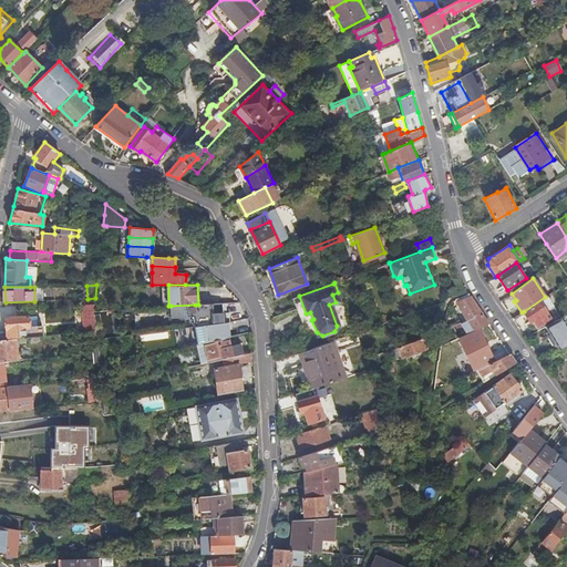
[(44,300),(43,287),(34,287),(34,301),(44,300)]
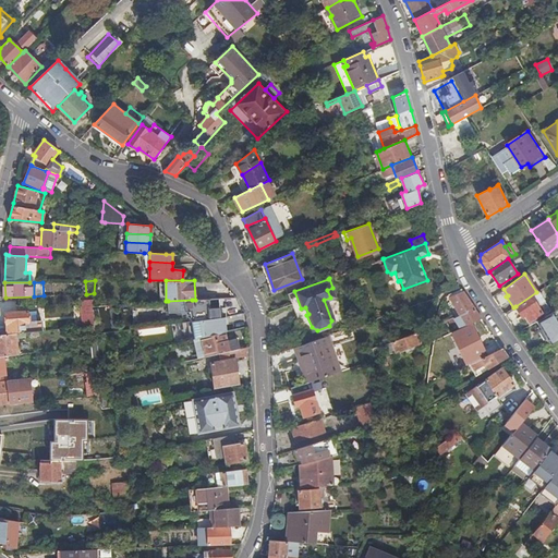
[(449,294),(451,298),(464,291),(462,289),(449,294)]
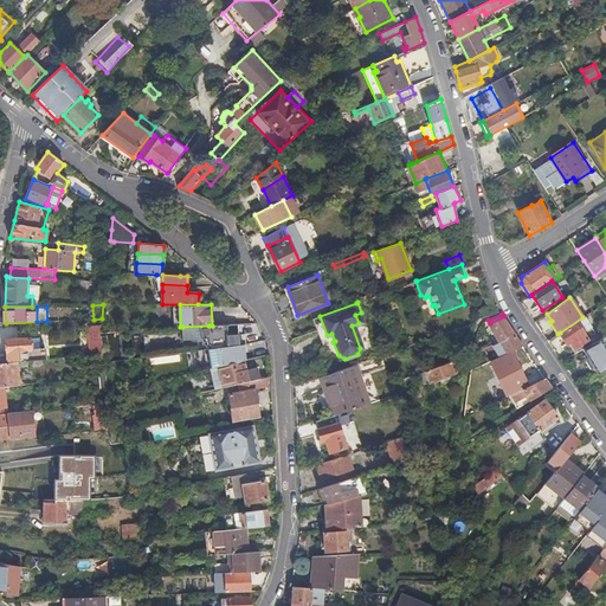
[(504,316),(490,323),(489,323),(500,342),(516,335),(511,328),(504,316)]
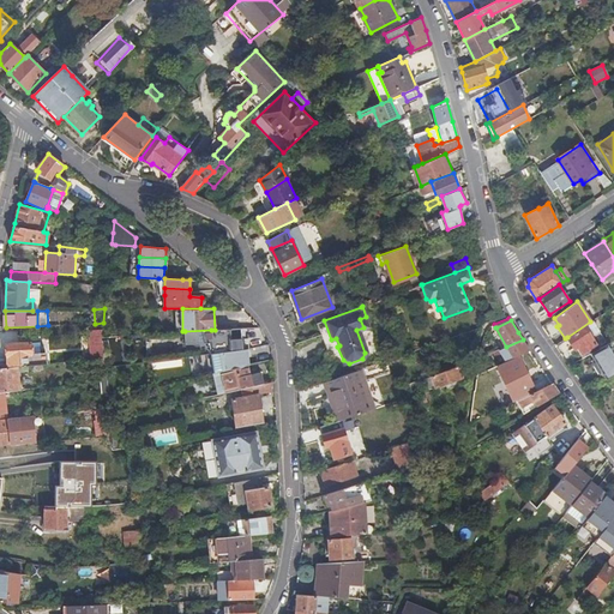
[(590,321),(567,337),(573,348),(576,347),(582,357),(590,353),(607,343),(593,320),(590,321)]
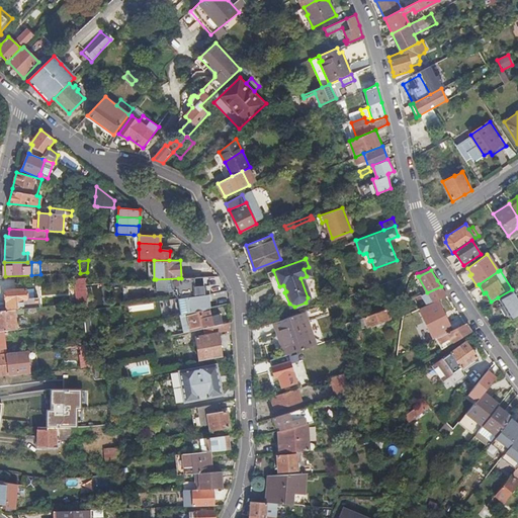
[(86,283),(87,278),(78,279),(78,284),(76,285),(78,304),(82,303),(88,303),(86,284),(86,283)]
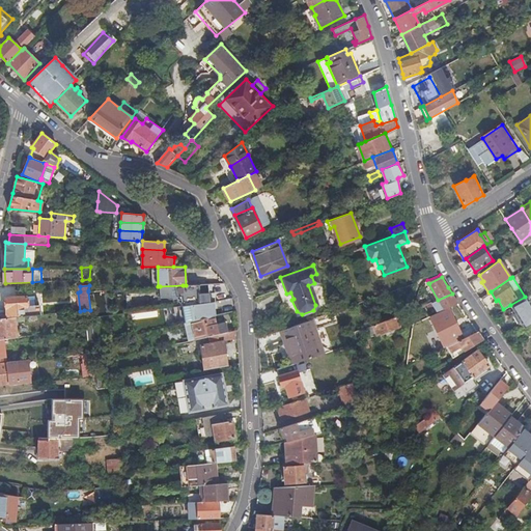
[(183,285),(160,286),(160,297),(183,297),(183,285)]
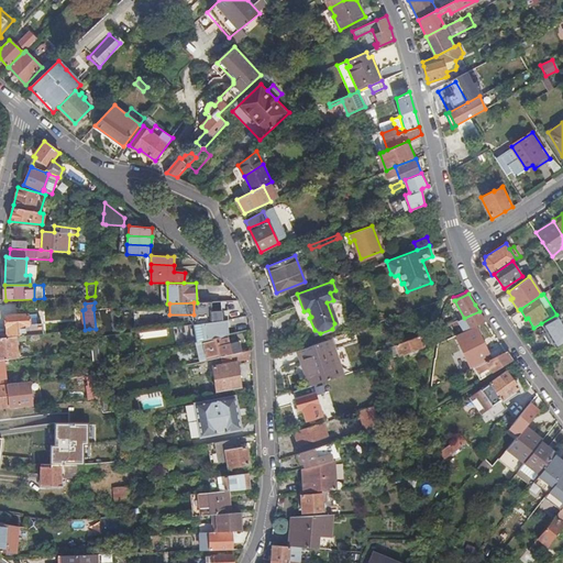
[(479,311),(464,318),(453,322),(455,327),(461,323),(465,331),(476,326),(486,321),(484,318),(479,311)]
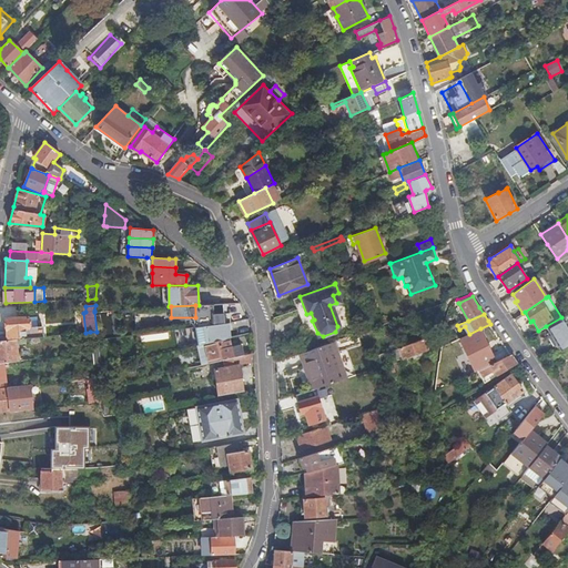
[(29,327),(38,326),(37,316),(28,317),(29,327)]
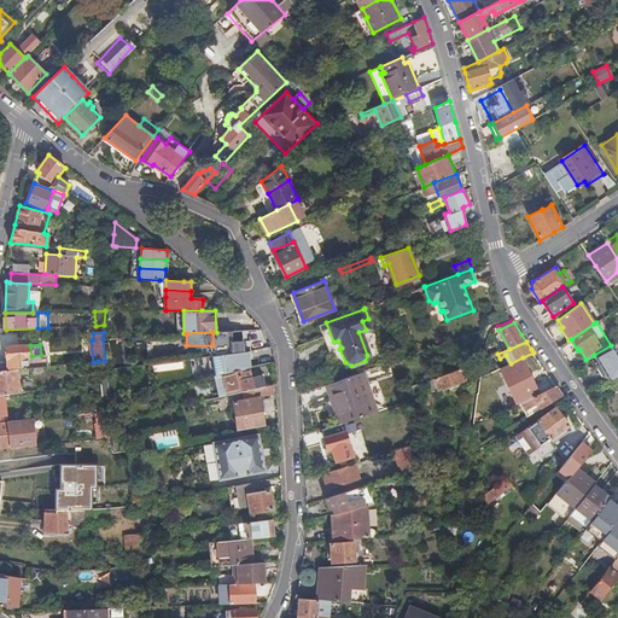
[(46,355),(41,355),(31,356),(30,345),(6,347),(9,371),(17,369),(47,367),(46,355)]
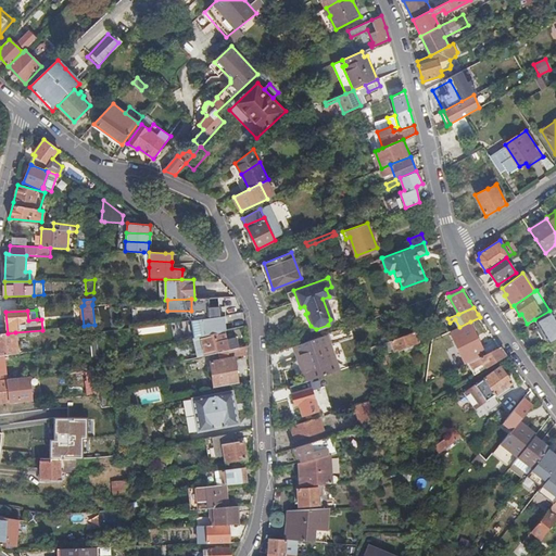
[(550,311),(534,319),(547,344),(555,339),(555,318),(552,311),(550,311)]
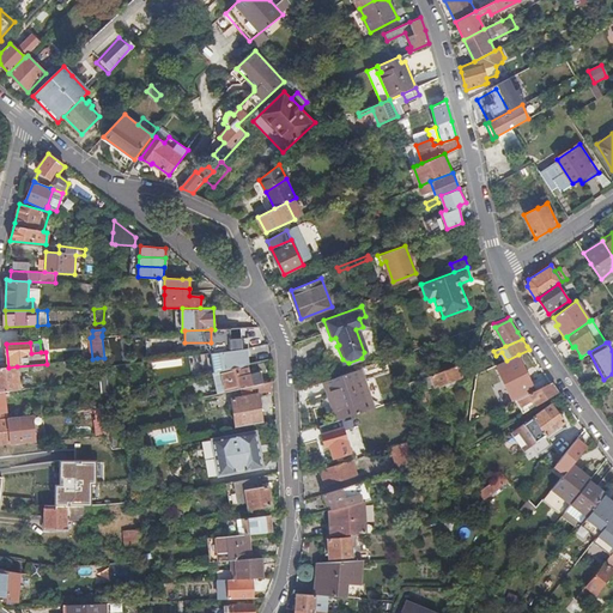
[(503,377),(514,400),(519,399),(535,390),(519,354),(507,360),(477,374),(472,411),(483,406),(485,386),(503,377)]
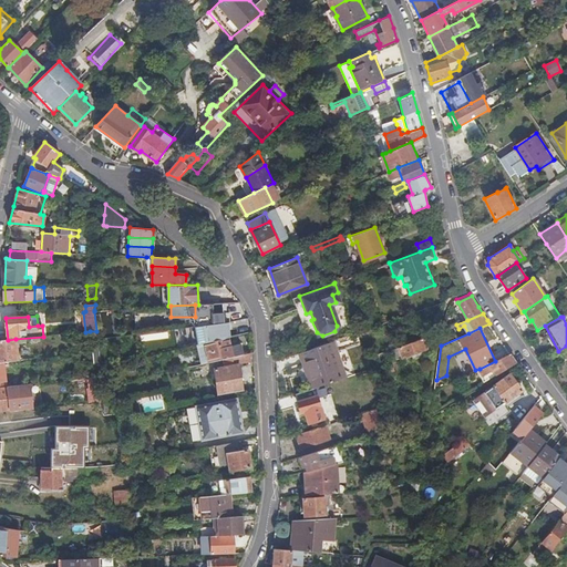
[(423,338),(399,347),(402,358),(428,348),(423,338)]
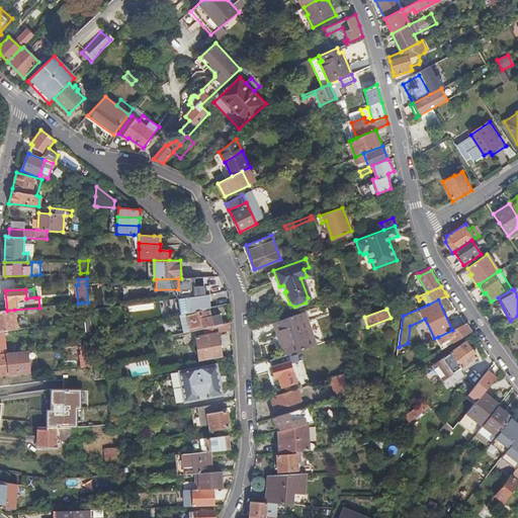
[(17,329),(14,310),(7,311),(0,311),(0,330),(3,331),(17,329)]
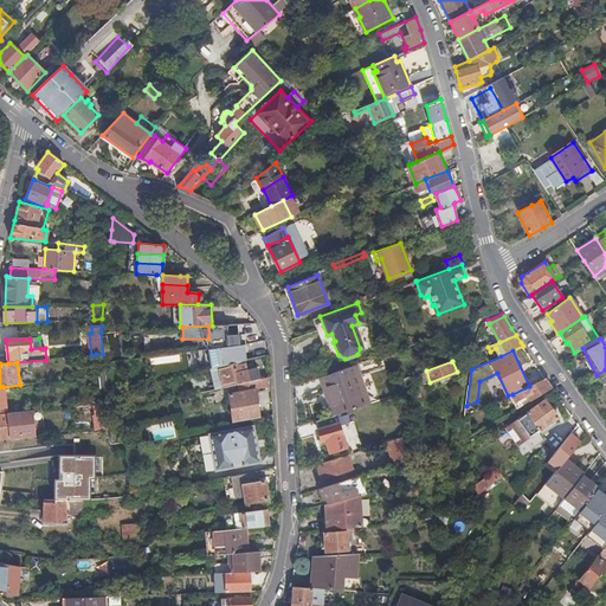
[(211,369),(216,391),(238,385),(259,380),(256,368),(245,371),(243,362),(211,369)]
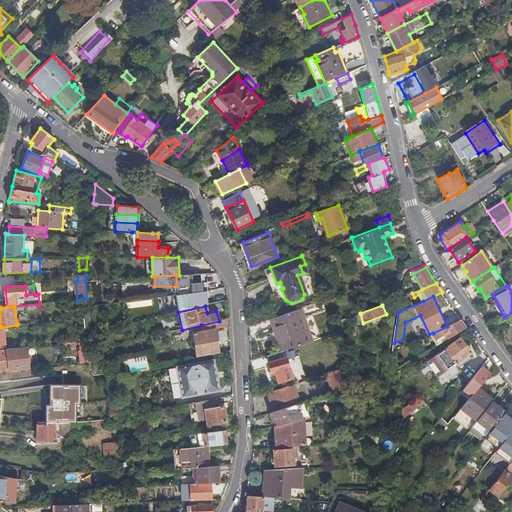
[(308,306),(278,316),(289,348),(320,338),(308,306)]
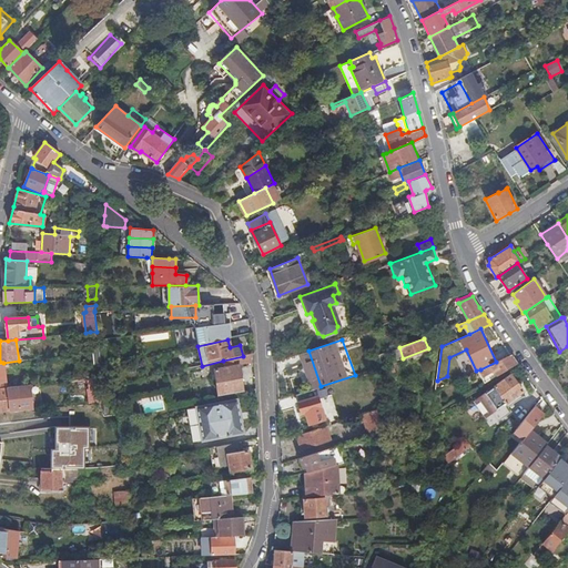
[(254,353),(243,356),(223,361),(225,367),(214,369),(219,396),(243,392),(239,365),(254,363),(254,353)]
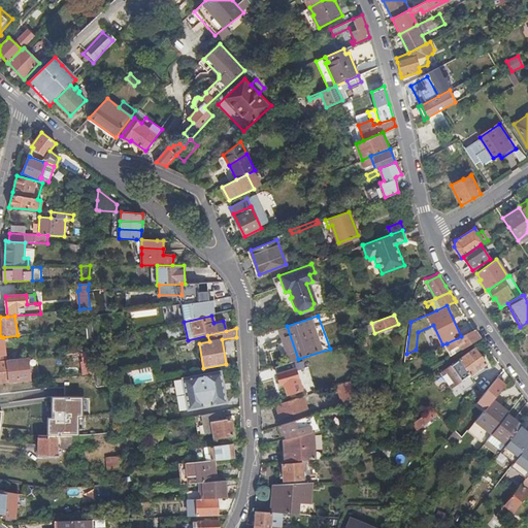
[(475,329),(461,336),(447,343),(453,355),(463,349),(482,338),(479,334),(475,329)]
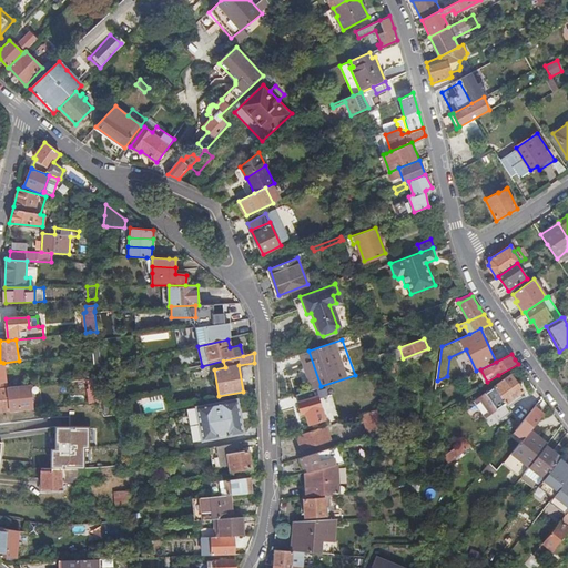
[(506,403),(506,404),(524,392),(510,374),(494,386),(495,387),(486,394),(485,393),(474,402),(486,418),(497,411),(497,409),(506,403)]
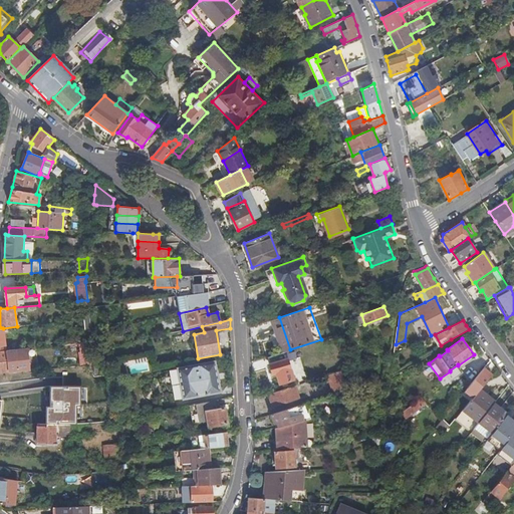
[(263,354),(263,343),(251,343),(251,354),(263,354)]
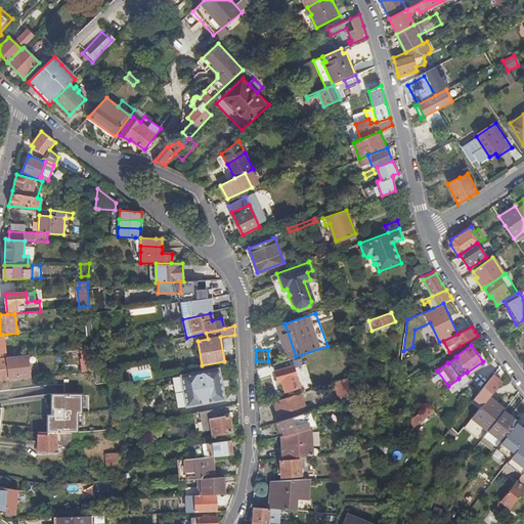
[(0,379),(9,379),(7,358),(0,358),(0,379)]
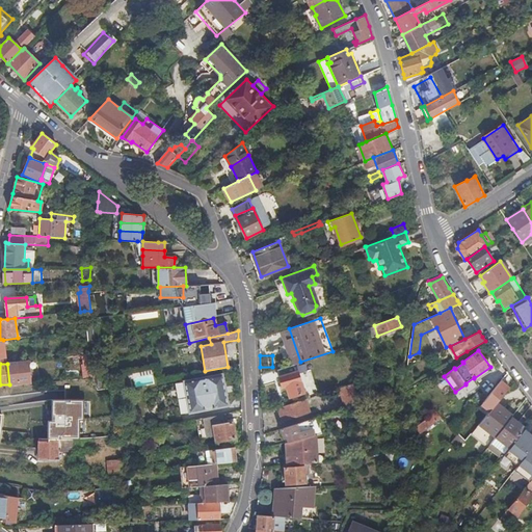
[(296,364),(277,370),(283,387),(287,386),(290,397),(304,393),(296,364)]
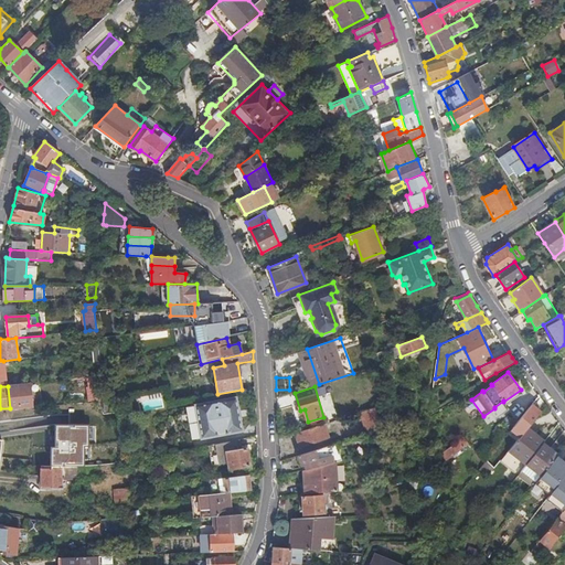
[(140,412),(162,408),(160,393),(138,396),(140,412)]
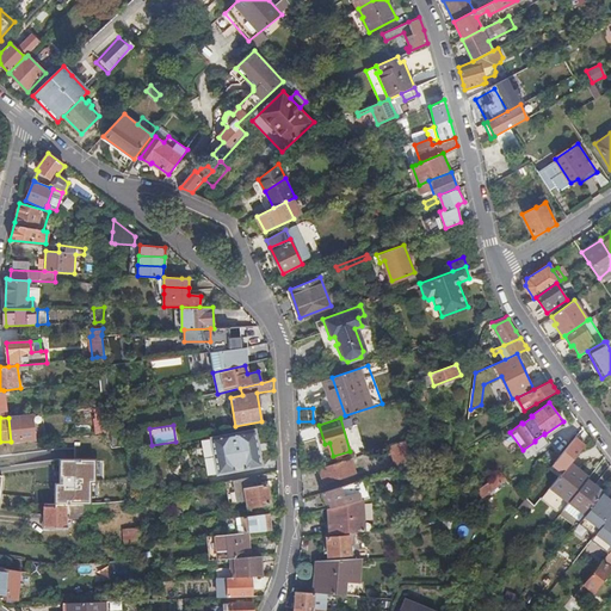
[(203,445),(257,436),(255,430),(202,439),(203,445)]
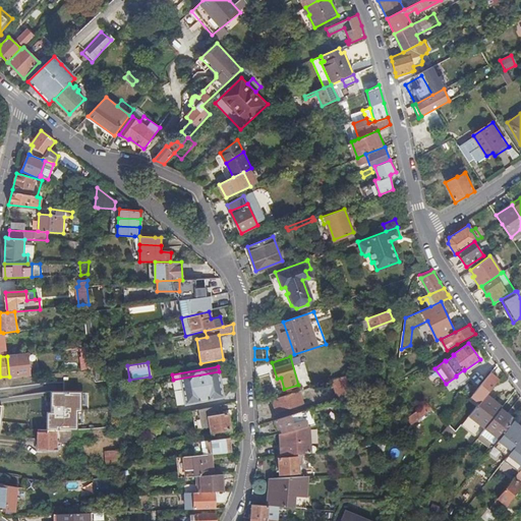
[(223,398),(219,371),(173,380),(178,406),(223,398)]
